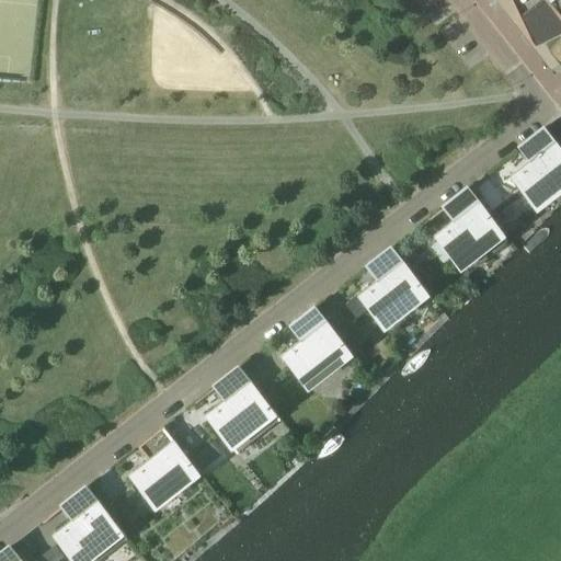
[(560,0),(514,0),(531,33),(550,24),(557,33),(560,31),(560,0)]
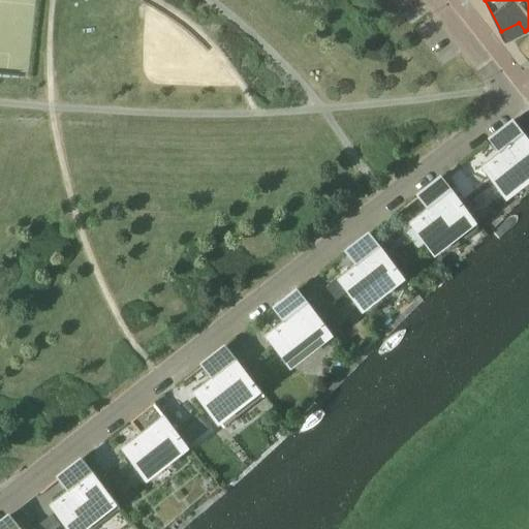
[(500,151),(484,165),(506,194),(528,177),(528,138),(514,120),(491,138),(500,151)]
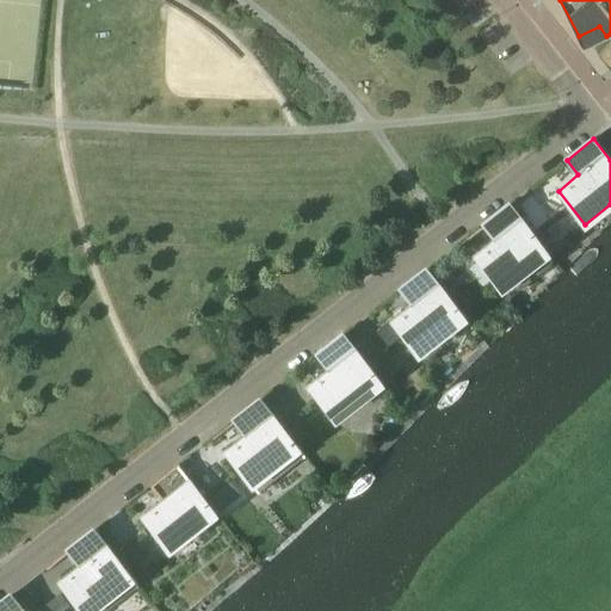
[(548,199),(557,210),(567,203),(557,192),(548,199)]
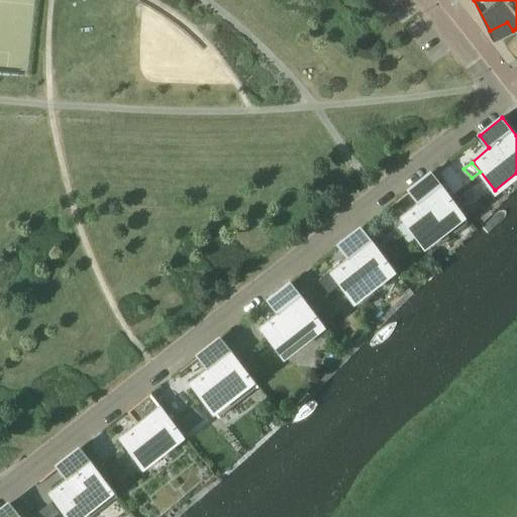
[(402,216),(425,245),(464,214),(432,173),(409,191),(419,203),(402,216)]
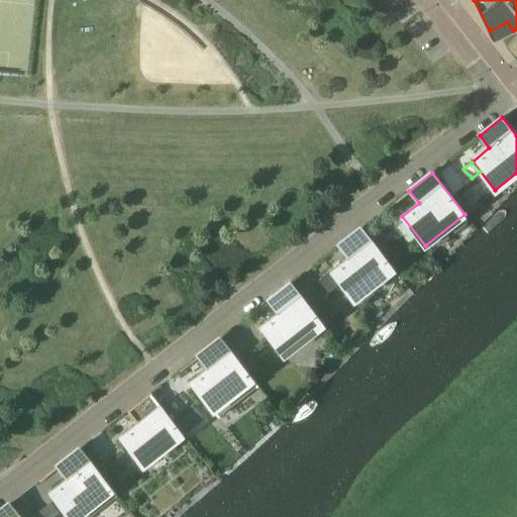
[(348,259),(332,272),(354,301),(395,270),(362,228),(339,245),(348,259)]
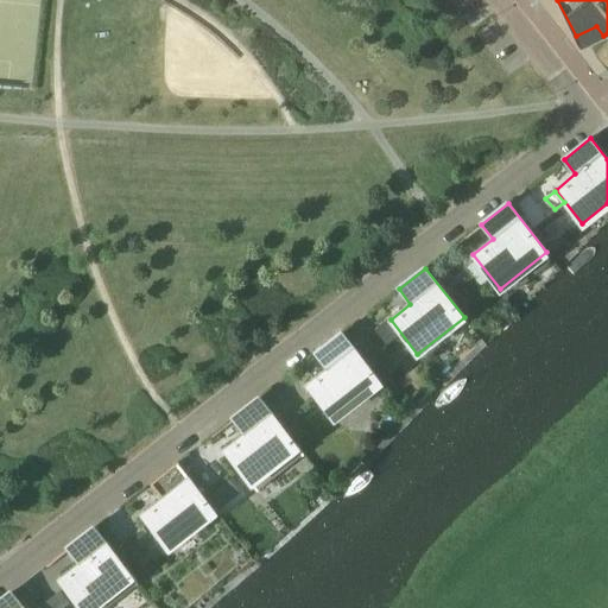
[(379,327),(390,341),(399,334),(388,320),(379,327)]
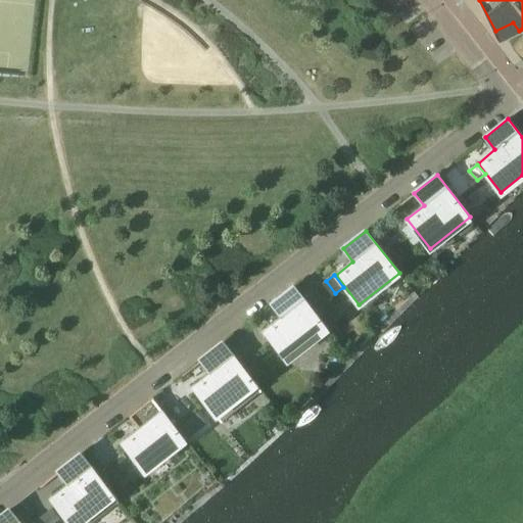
[(265,331),(288,361),(328,329),(295,286),(272,304),(282,317),(265,331)]
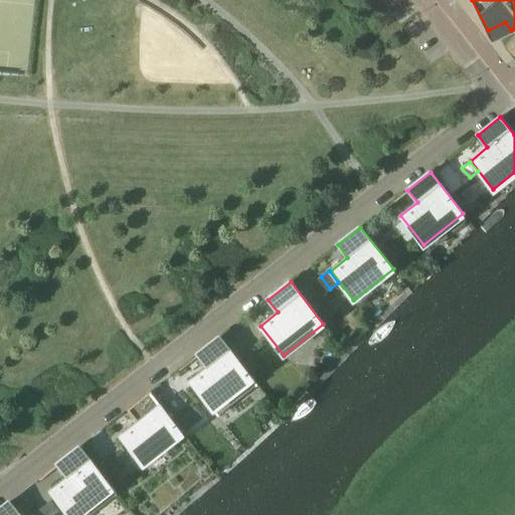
[(198,355),(207,367),(190,380),(218,415),(258,384),(220,337),(198,355)]
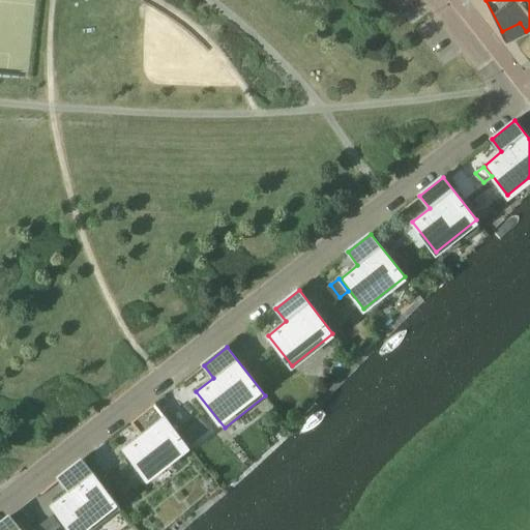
[(124,448),(147,478),(188,446),(155,403),(131,421),(142,434),(124,448)]
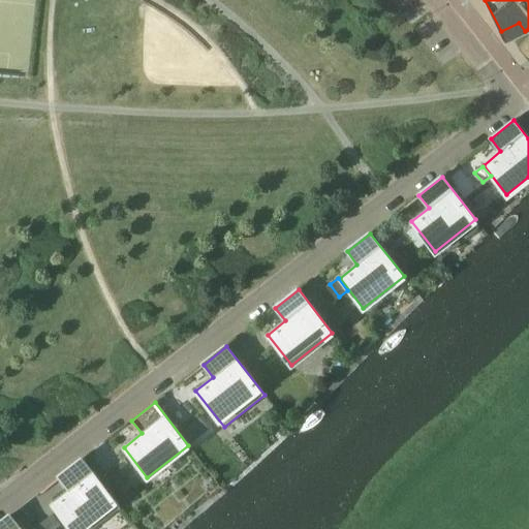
[(59,477),(69,490),(52,503),(71,528),(93,528),(121,508),(83,459),(59,477)]
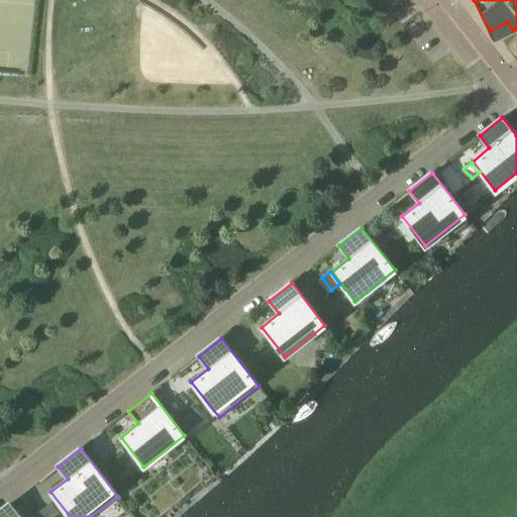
[(110,466),(101,472),(108,482),(116,475),(110,466)]
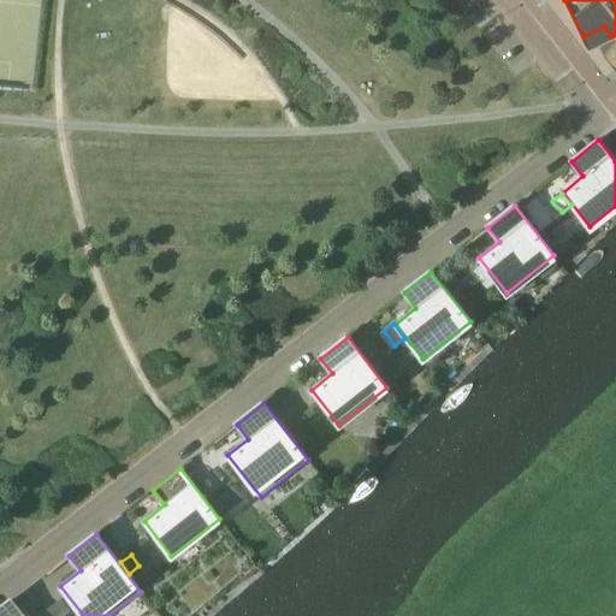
[(0,615),(24,615),(12,599),(0,609),(0,615)]
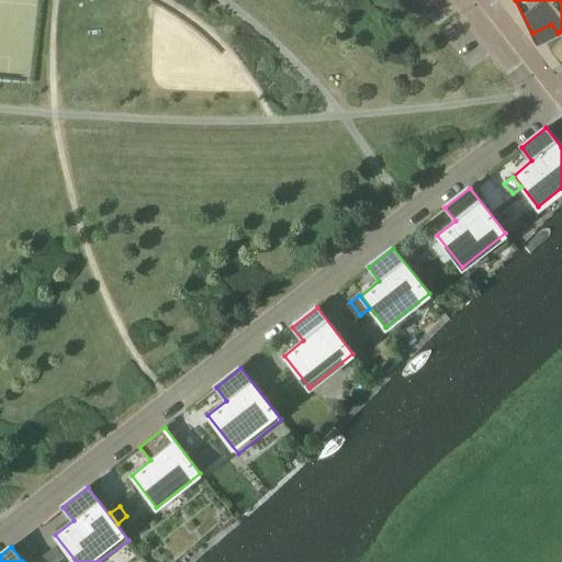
[(55,547),(35,561),(58,561),(65,558),(55,547)]
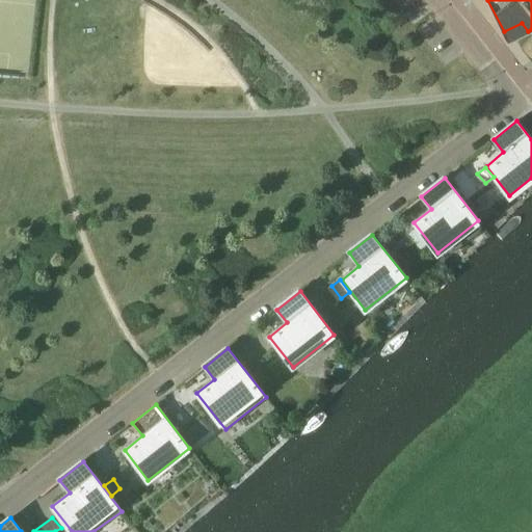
All buildings are outlined.
